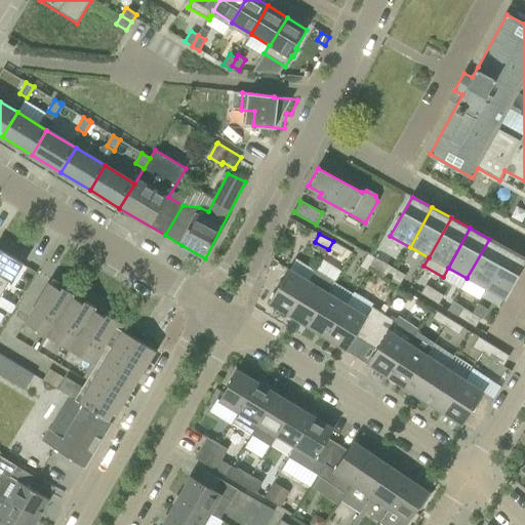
[(508,249),(489,239),(467,278),(486,288),(508,249)]
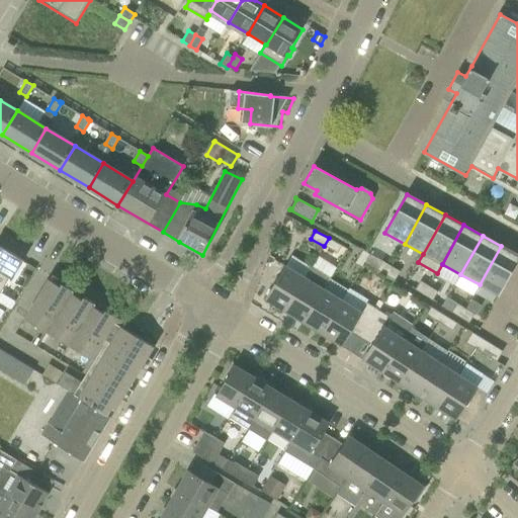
[(334,261),(338,253),(342,246),(329,238),(324,246),(326,247),(322,255),(334,261)]
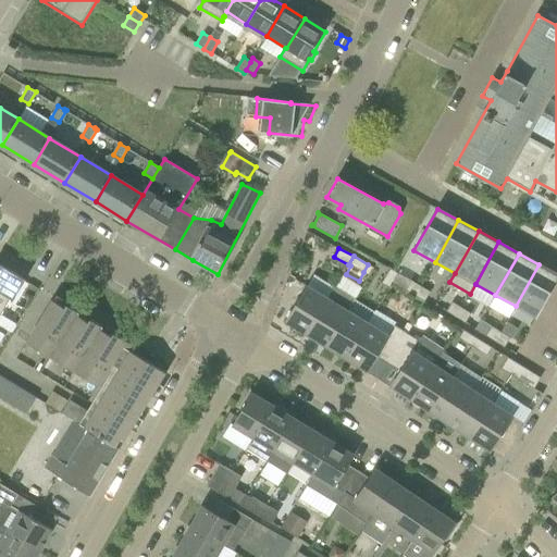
[(26,280),(0,263),(0,317),(11,299),(13,300),(26,280)]
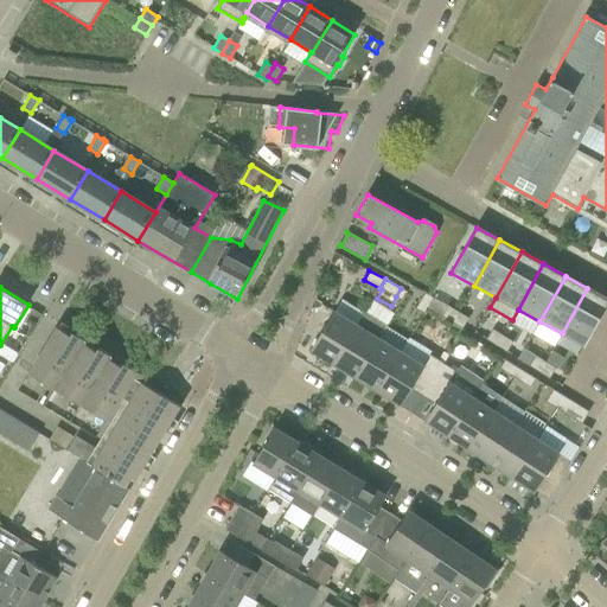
[(585,346),(606,305),(606,299),(587,288),(562,333),(585,346)]
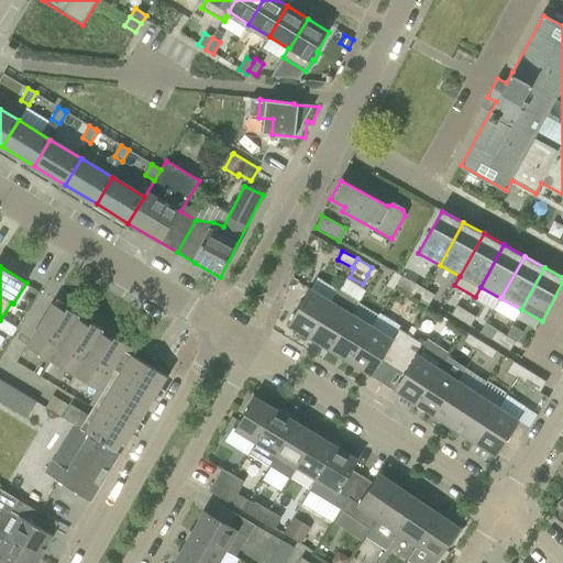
[(394,291),(397,286),(403,276),(395,272),(386,286),(394,291)]
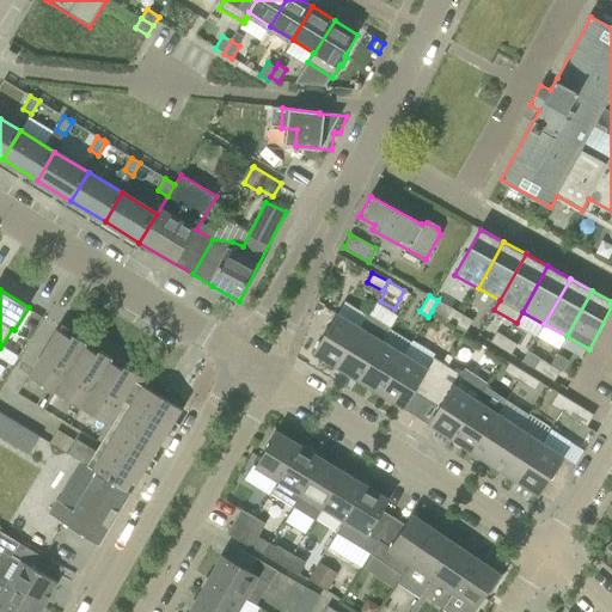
[(457,325),(463,314),(451,307),(445,318),(457,325)]
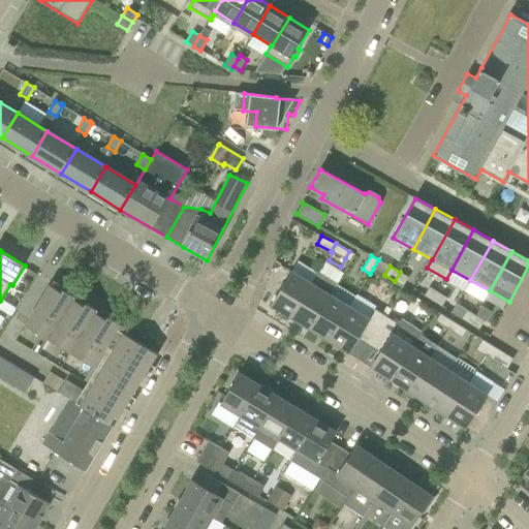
[(32,282),(37,275),(28,269),(23,277),(32,282)]
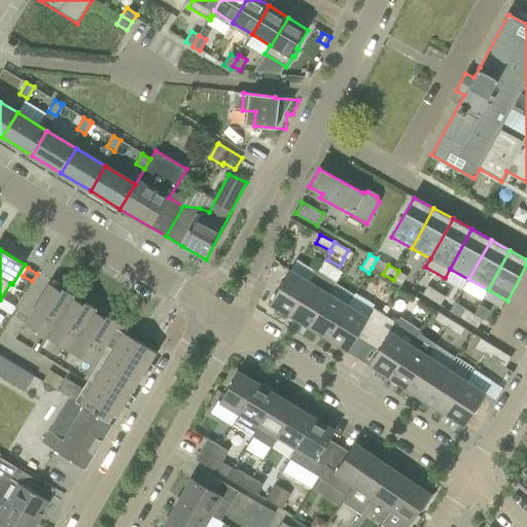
[(310,282),(290,271),(271,304),(290,316),(310,282)]
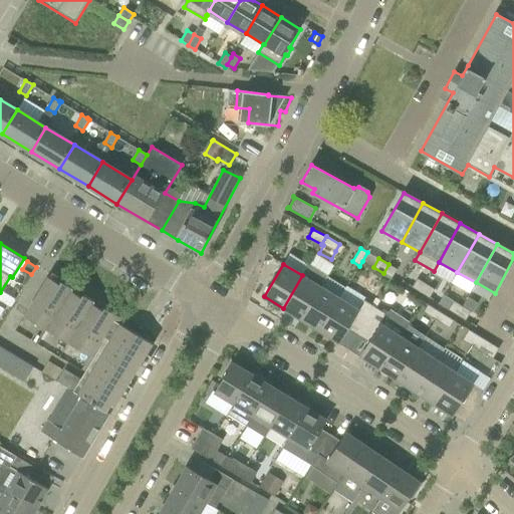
[(396,269),(389,264),(383,273),(391,277),(396,269)]
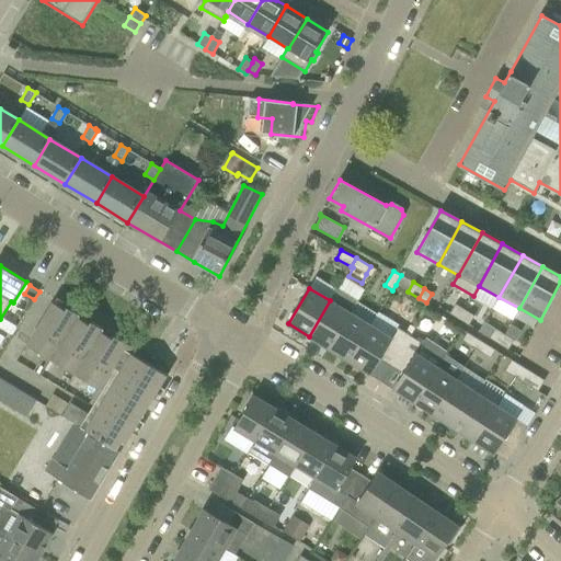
[(67,307),(65,310),(55,304),(56,300),(55,300),(26,345),(53,361),(78,318),(80,315),(67,307)]
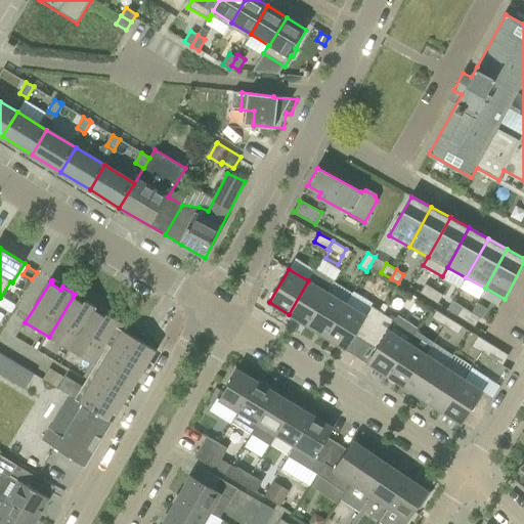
[(308,280),(289,314),(307,325),(328,293),(308,280)]
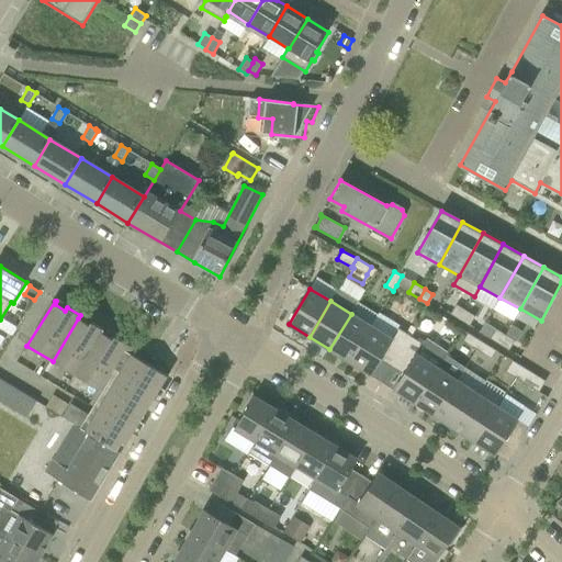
[(457,305),(451,314),(460,321),(467,311),(457,305)]
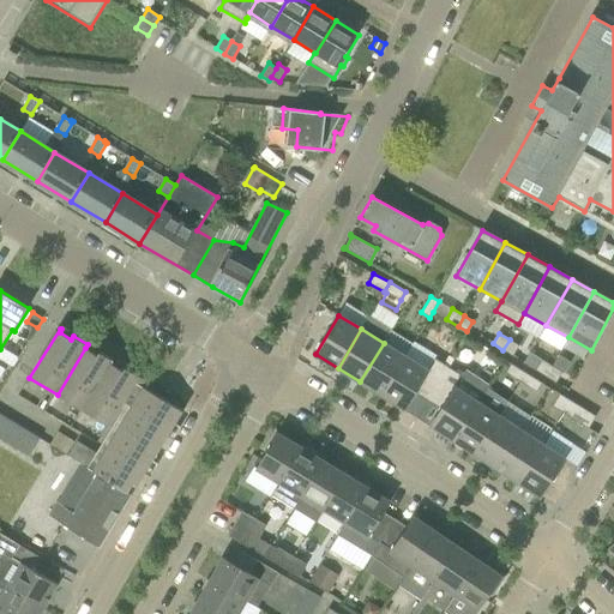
[(503,350),(513,356),(519,345),(510,339),(503,350)]
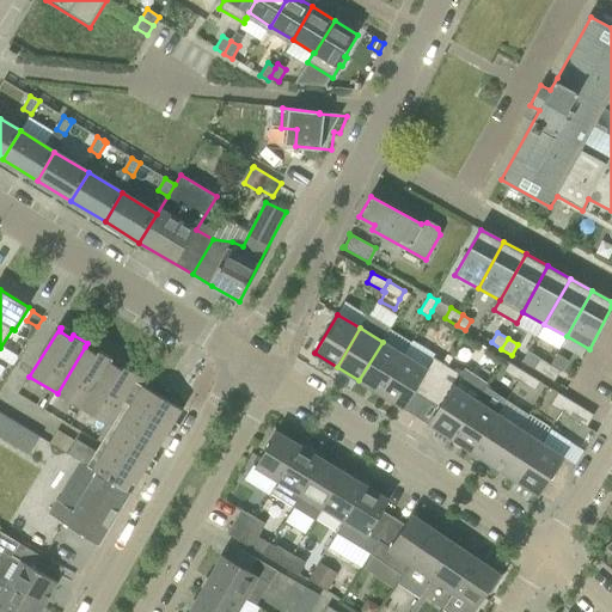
[(440,357),(439,360),(434,357),(435,354),(414,341),(404,355),(380,393),(404,408),(417,385),(430,393),(447,366),(452,357),(453,356),(450,354),(440,357)]
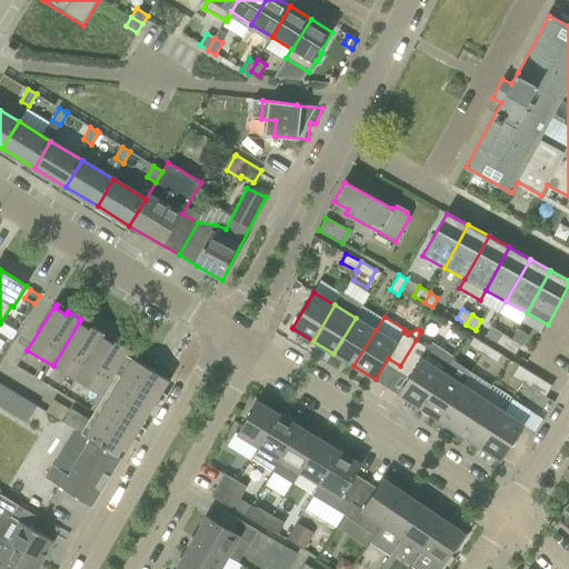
[(353,366),(376,330),(356,318),(333,353),(353,366)]
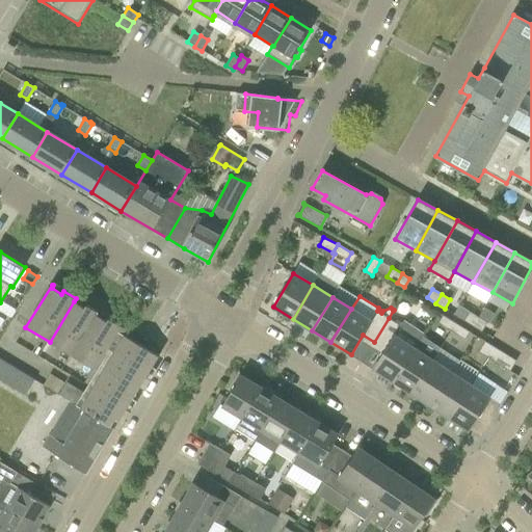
[(86,304),(84,308),(74,301),(50,342),(73,356),(97,315),(98,312),(86,304)]
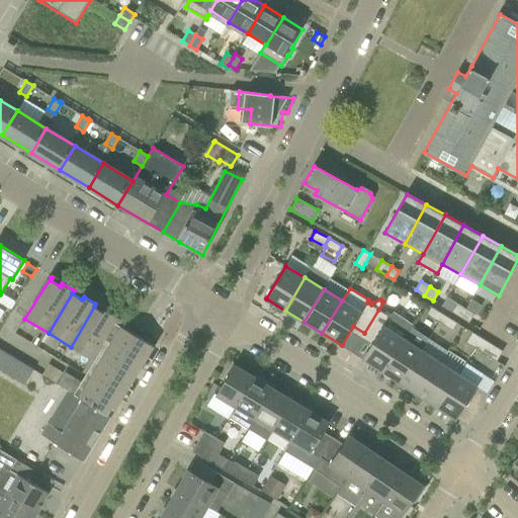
[(457,304),(452,312),(460,318),(465,309),(457,304)]
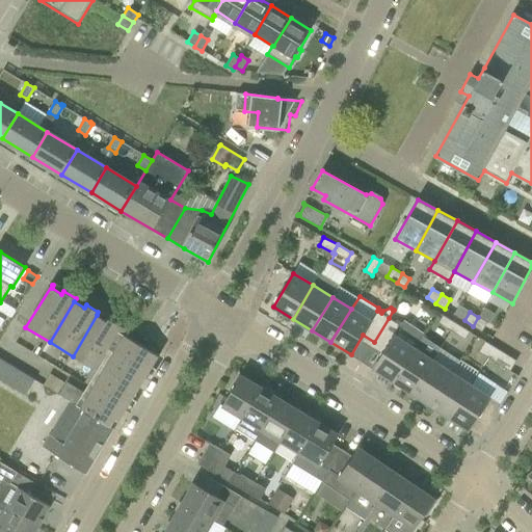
[(94,369),(107,348),(120,325),(108,318),(107,321),(97,315),(73,356),(94,369)]
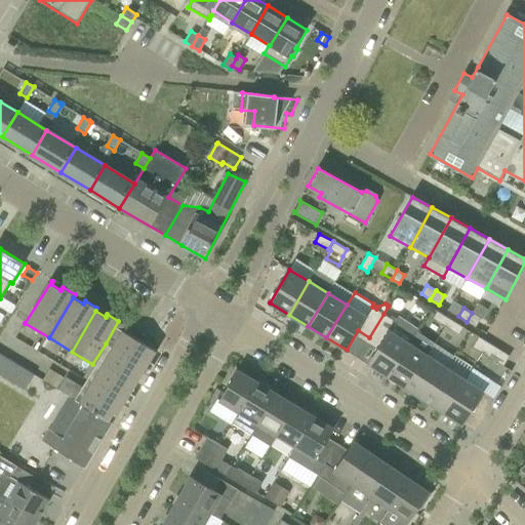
[(450,319),(437,311),(433,319),(446,327),(450,319)]
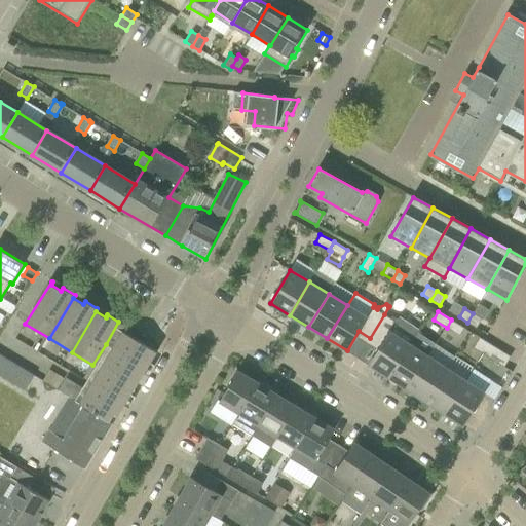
[(467,323),(477,328),(482,320),(473,313),(467,323)]
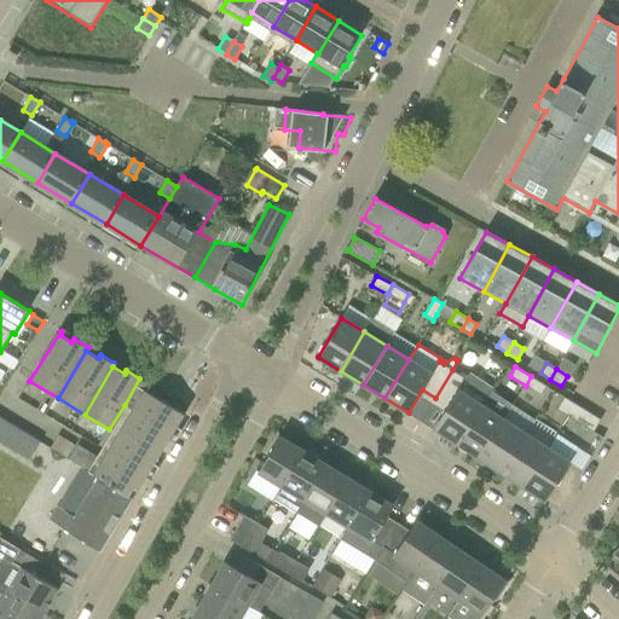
[(460,391),(467,379),(462,376),(452,370),(435,398),(449,405),(434,428),(457,444),(481,405),(460,391)]
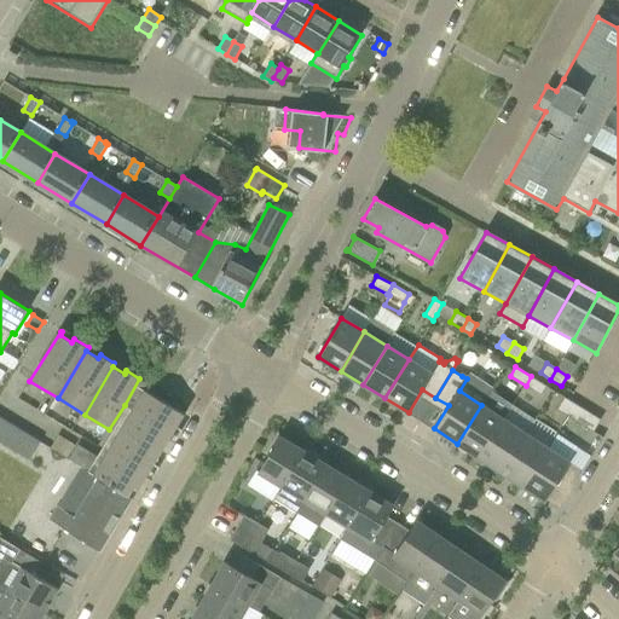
[(97,470),(93,476),(99,480),(99,478),(128,496),(134,487),(138,490),(184,414),(151,394),(156,386),(140,376),(139,379),(125,405),(133,410),(97,470)]
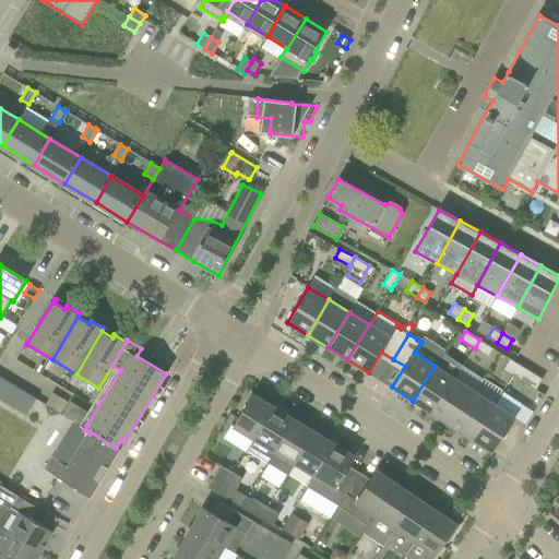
[(489,357),(494,348),(479,340),(475,348),(489,357)]
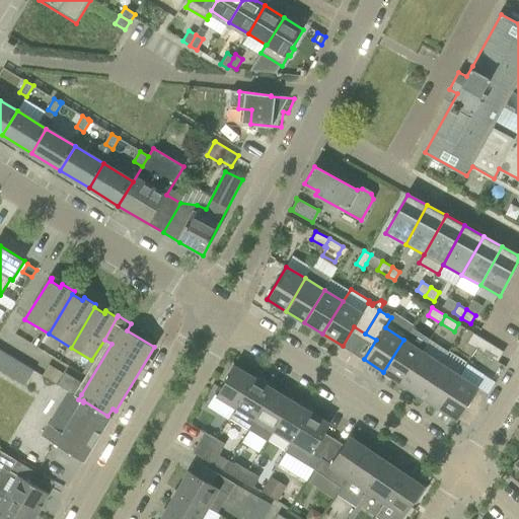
[(383,372),(401,383),(422,352),(430,340),(412,327),(403,340),(383,372)]
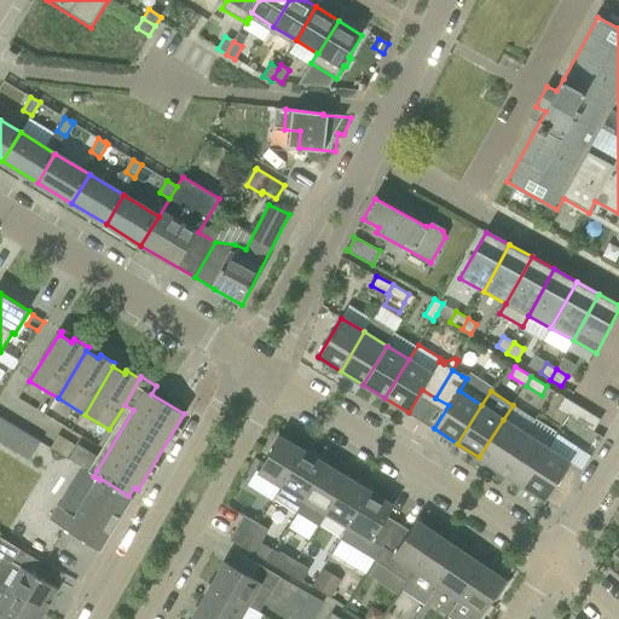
[(576,404),(565,398),(556,410),(568,417),(576,404)]
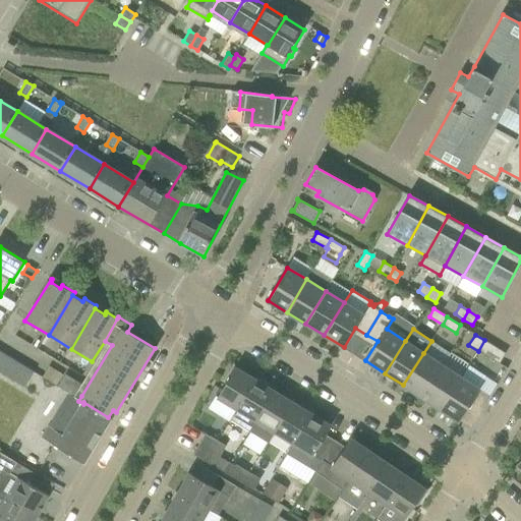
[(500,363),(506,353),(484,340),(478,351),(500,363)]
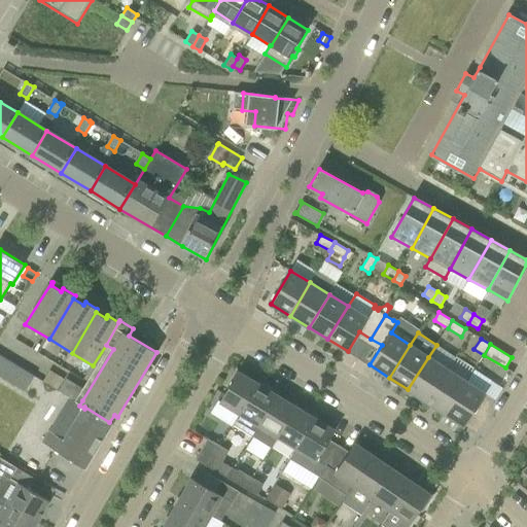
[(35,376),(0,354),(0,377),(25,392),(35,376)]
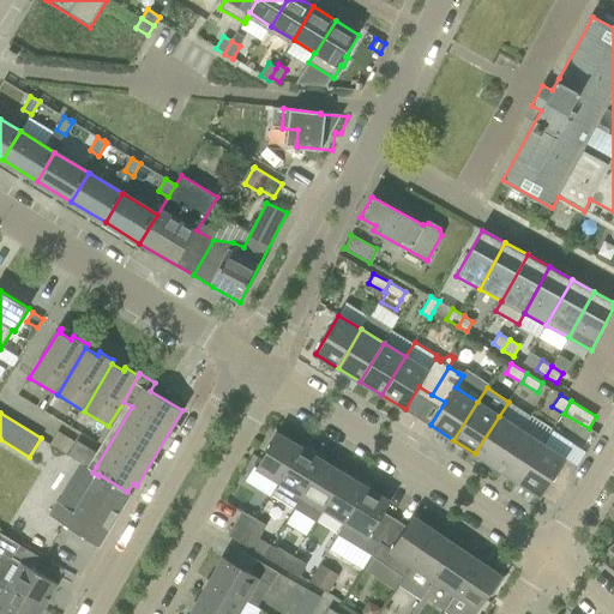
[(521,429),(499,416),(475,453),(497,468),(521,429)]
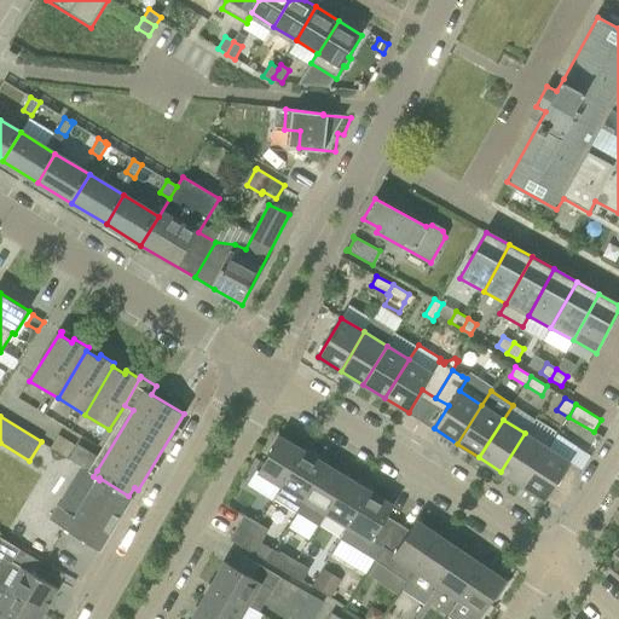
[(305,449),(305,447),(302,451),(278,435),(279,433),(278,432),(265,452),(270,455),(259,472),(282,486),(305,449)]
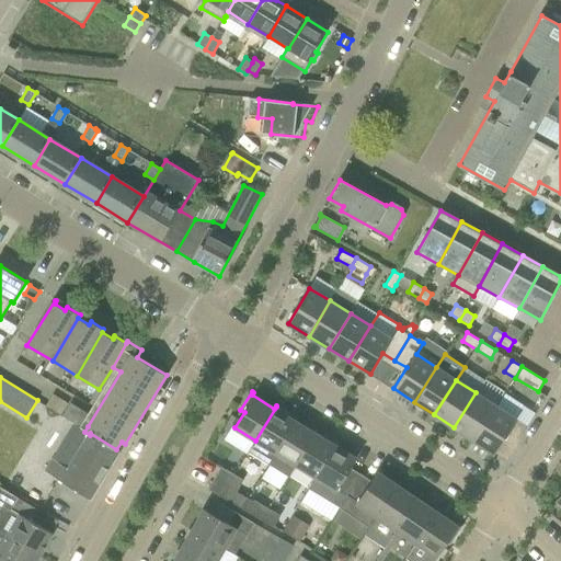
[(473,441),(496,405),(476,392),(454,427),(473,441)]
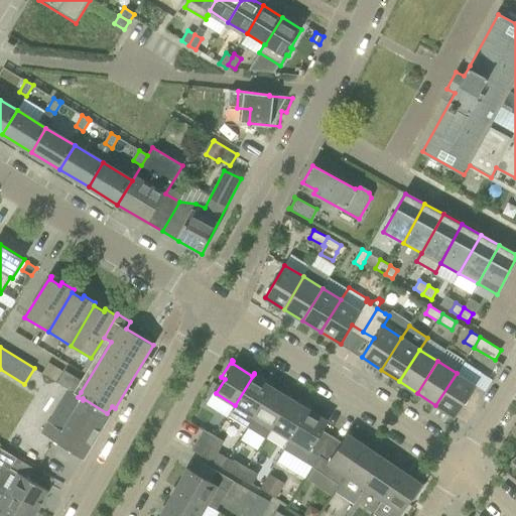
[(82,381),(65,371),(49,363),(43,373),(57,382),(57,383),(78,397),(81,392),(77,389),(82,381)]
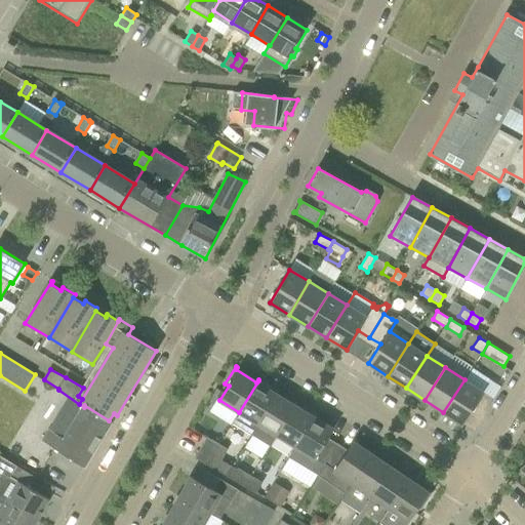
[(462,425),(483,392),(465,379),(443,412),(462,425)]
